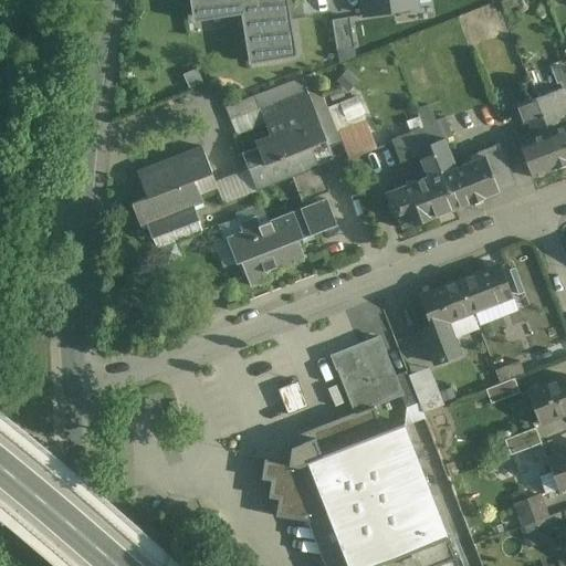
[(190,0),(194,17),(245,8),(254,62),(296,55),(290,18),(284,18),(281,0),(190,0)]
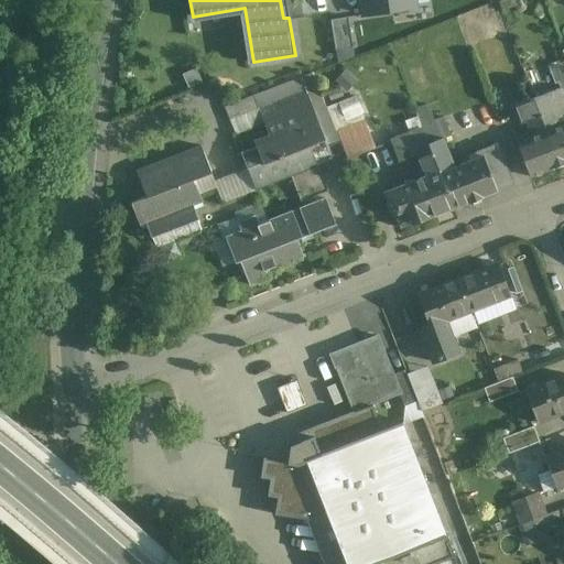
[(413,0),(360,0),(364,15),(415,7),(413,0)]
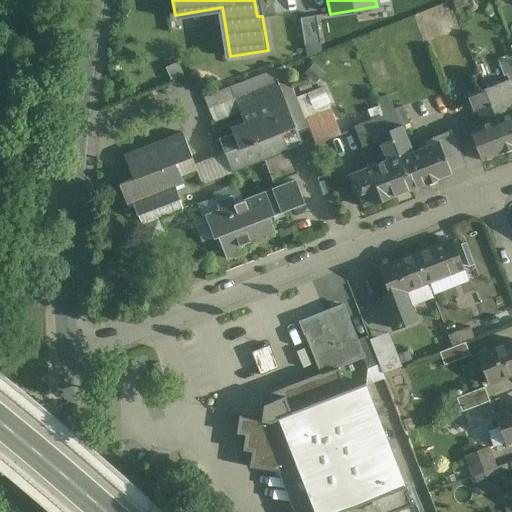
[(303,17),(306,43),(320,41),(319,28),(316,28),(315,16),(303,17)]
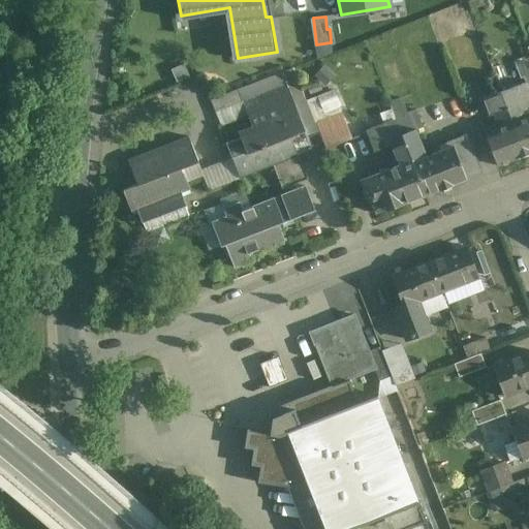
[(318,132),(293,68),(282,72),(291,97),(307,136),(318,132)]
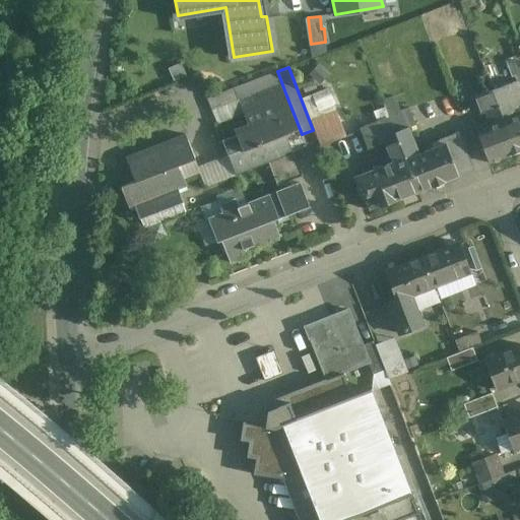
[(277,71),(234,88),(243,113),(286,95),(277,71)]
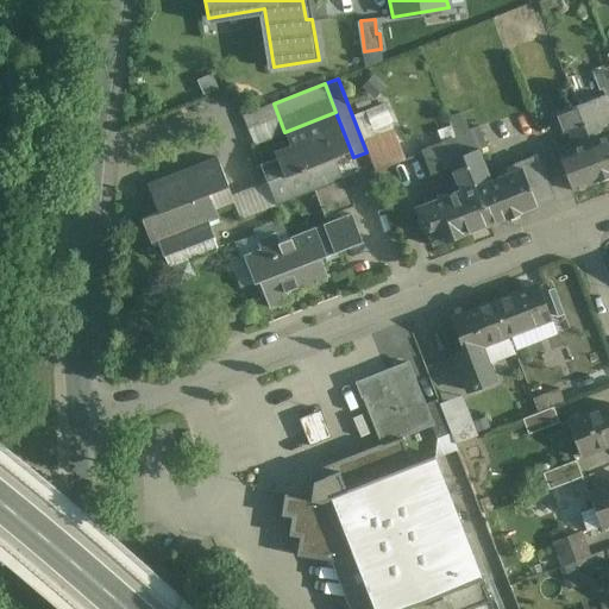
[(608,99),(607,94),(576,106),(590,143),(606,137),(602,125),(608,123),(608,99)]
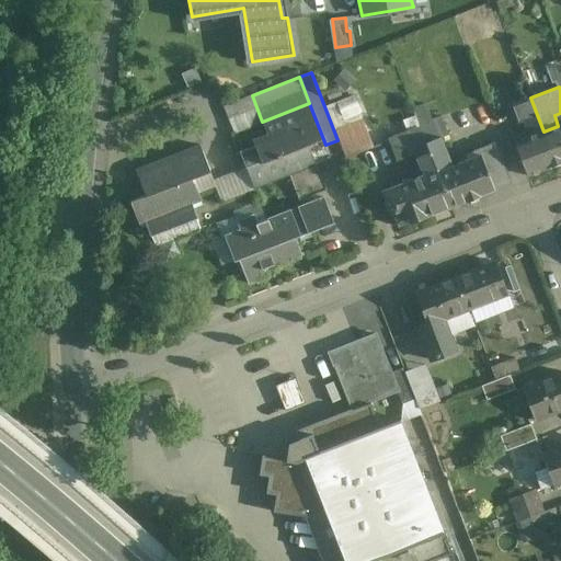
[(252,95),(221,107),(214,125),(228,118),(235,134),(263,122),(262,122),(252,95)]
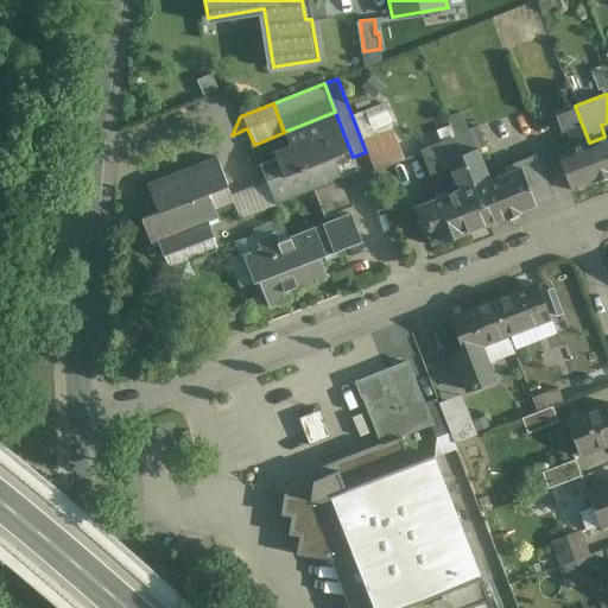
[(575,106),(555,114),(563,133),(567,131),(574,149),(589,143),(575,106)]
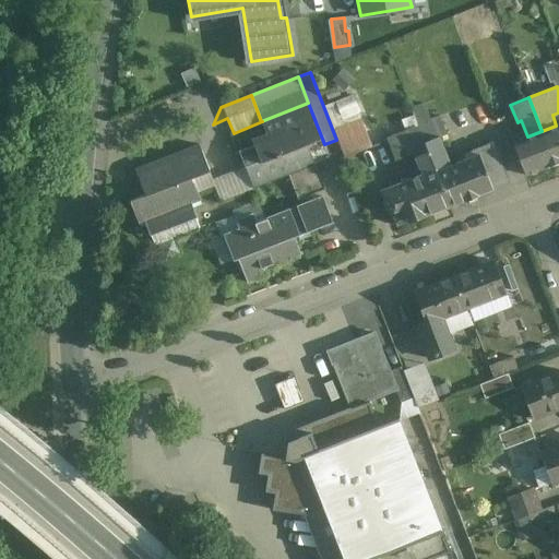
[(308,103),(261,121),(262,121),(265,131),(250,137),(254,146),(239,152),(246,167),(253,188),(254,189),(288,175),(287,174),(314,163),(310,152),(325,146),(324,144),(308,103)]
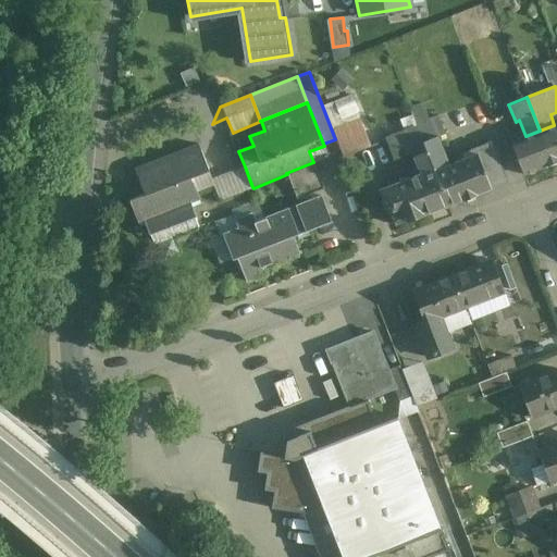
[(486,144),(470,150),(472,156),(448,164),(437,136),(445,133),(437,115),(429,119),(422,102),(409,107),(418,128),(448,203),(507,181),(494,147),(489,149),(486,144)]
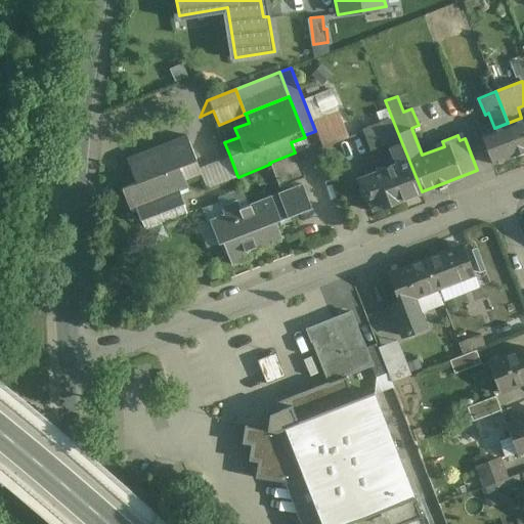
[(339,112),(313,122),(323,148),(349,138),(339,112)]
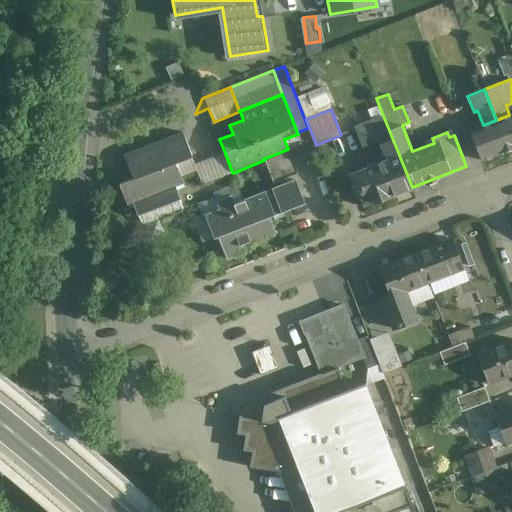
[(511,114),(509,115),(496,120),(508,150),(511,148),(511,114)]
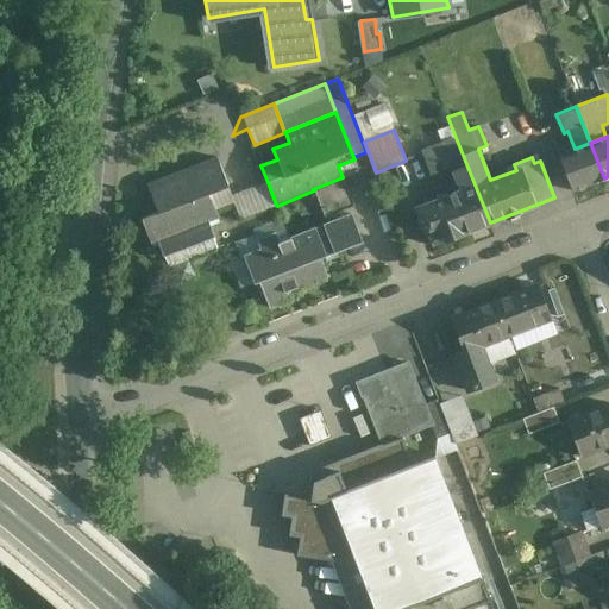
[(490,223),(457,140),(424,152),(432,174),(451,167),(459,186),(463,188),(460,192),(459,190),(416,208),(432,246),(490,223)]
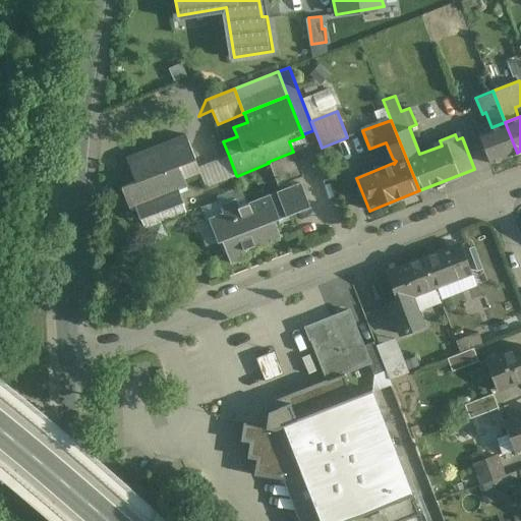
[(491,127),(483,130),(482,126),(477,127),(478,132),(489,163),(517,153),(505,122),(491,127)]
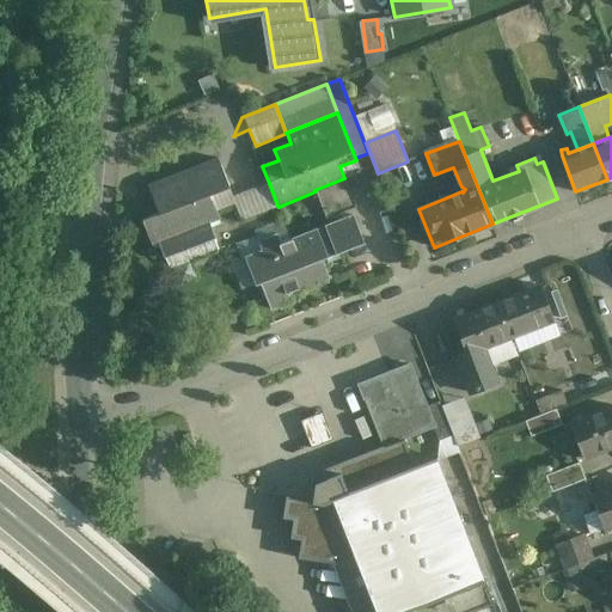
[(219,159),(148,187),(159,214),(142,221),(152,245),(159,243),(165,258),(170,269),(219,250),(215,239),(209,224),(220,219),(210,196),(230,188),(219,159)]
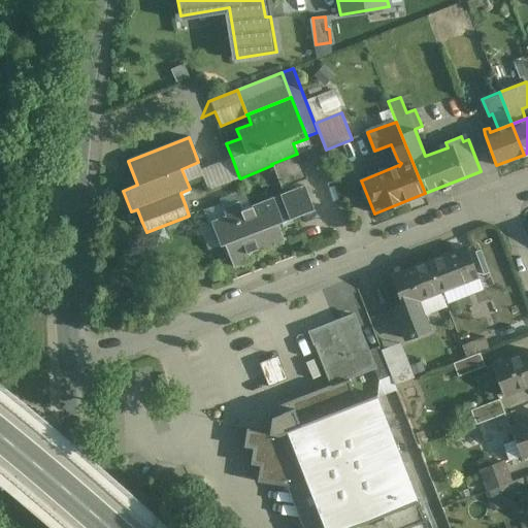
[(297,154),(271,164),(272,165),(282,189),(307,178),(297,154)]
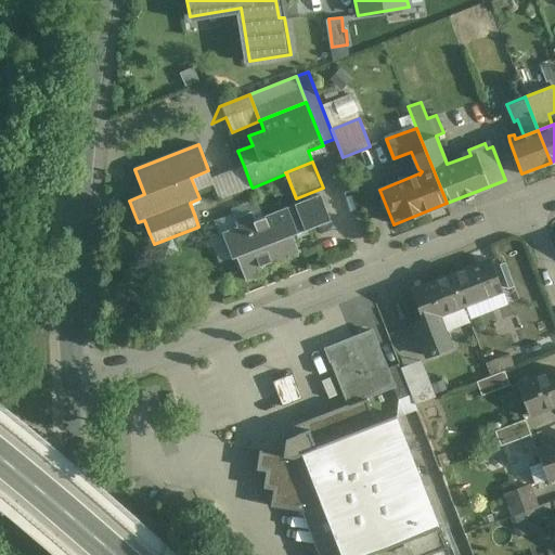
[(244,166),(211,179),(219,199),(252,186),(244,166)]
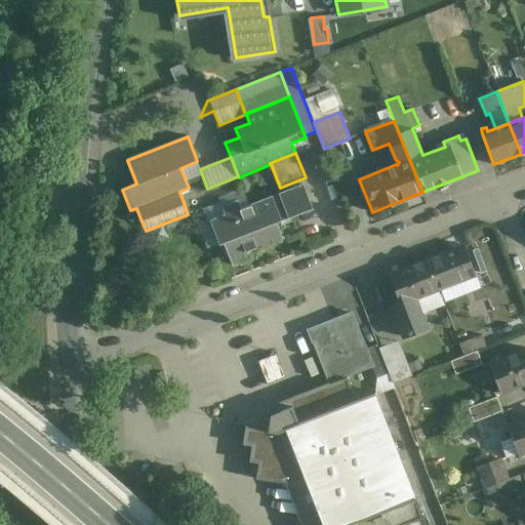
[(312,208),(304,185),(281,194),(289,217),(312,208)]
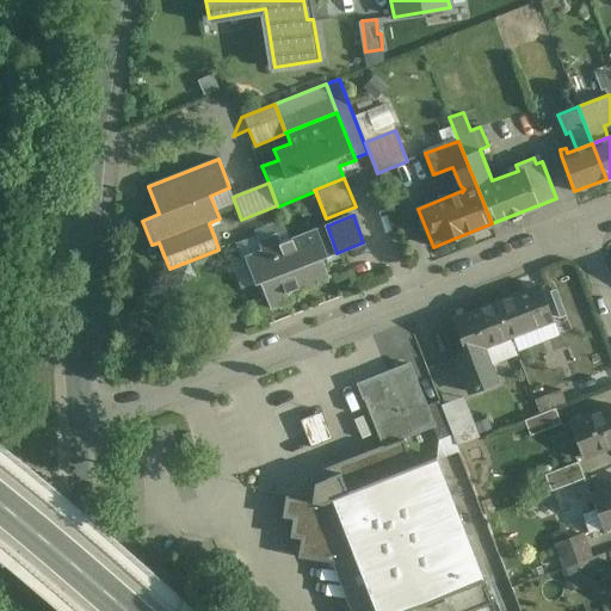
[(327,226),(281,244),(277,235),(258,242),(257,236),(236,245),(242,259),(245,258),(255,284),(260,283),(271,309),(291,302),(288,292),(328,277),(321,259),(337,253),(327,226)]
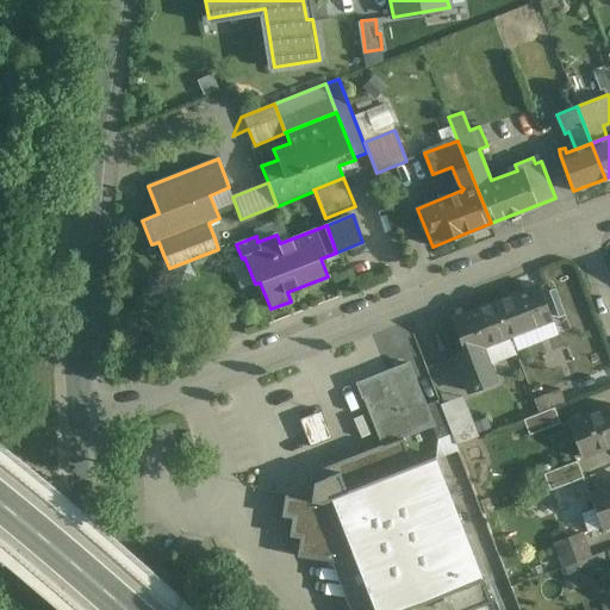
[(539,285),(496,302),(509,337),(553,321),(539,285)]
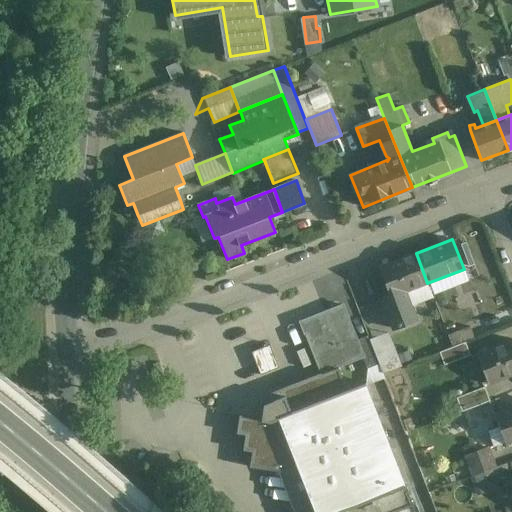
[(416,253),(379,268),(390,295),(382,299),(393,329),(416,320),(405,292),(427,283),(416,253)]
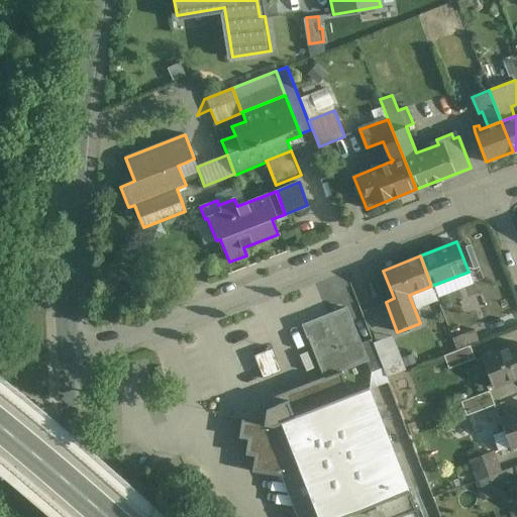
[(346,307),(303,323),(309,337),(324,378),(341,371),(340,370),(366,360),(367,359),(359,342),(346,307)]
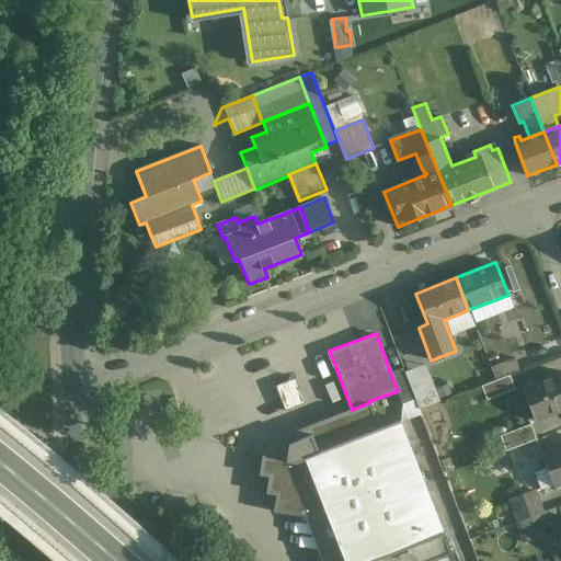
[(516,357),(491,367),(495,379),(510,375),(521,370),(516,357)]
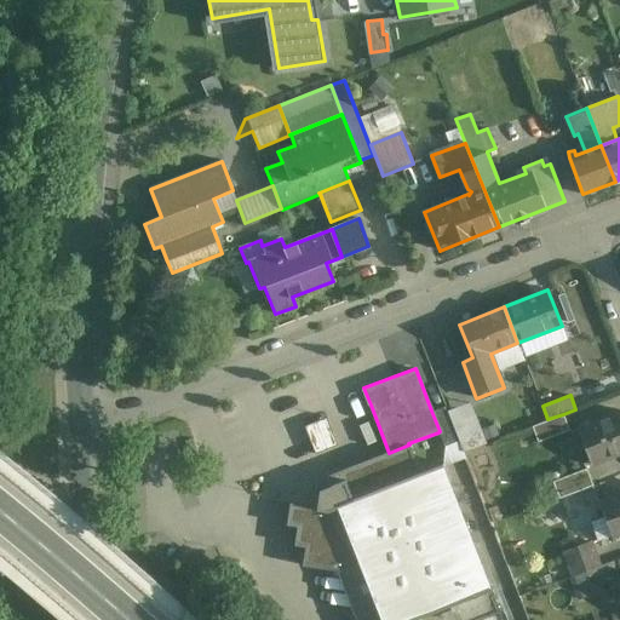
[(459,441),(445,406),(431,411),(440,431),(438,432),(445,446),(459,441)]
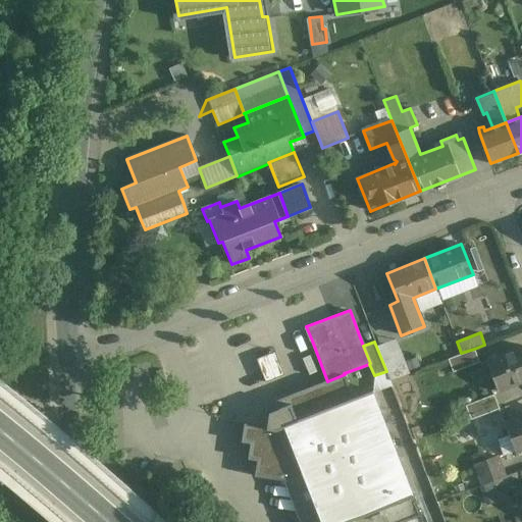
[(521,347),(486,361),(498,390),(521,381),(521,347)]
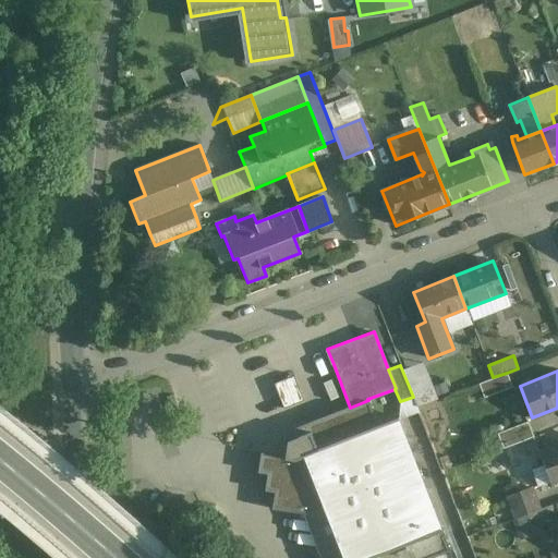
[(493,377),(478,384),(484,399),(512,388),(507,373),(493,377)]
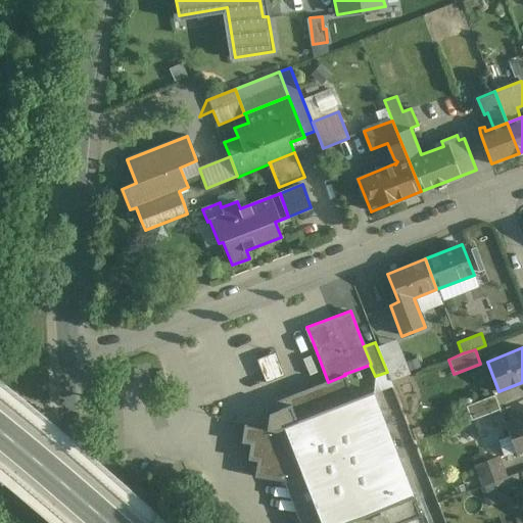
[(277,352),(256,360),(267,384),(286,377),(277,352)]
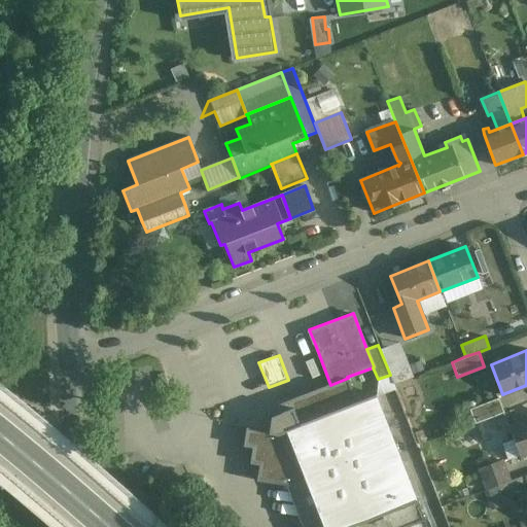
[(357,401),(348,378),(330,385),(277,406),(280,414),(271,416),(269,431),(246,427),(244,448),(253,448),(251,464),(259,465),(257,481),(283,485),(283,491),(305,493),(313,490),(326,526),(406,526),(424,520),(376,394),(357,401)]
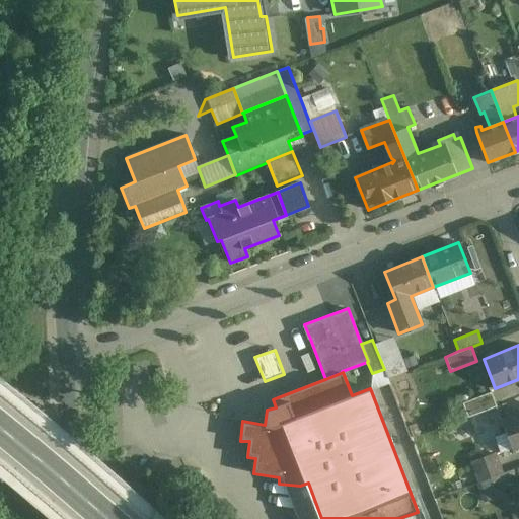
[(491,391),(463,402),(468,417),(497,405),(491,391)]
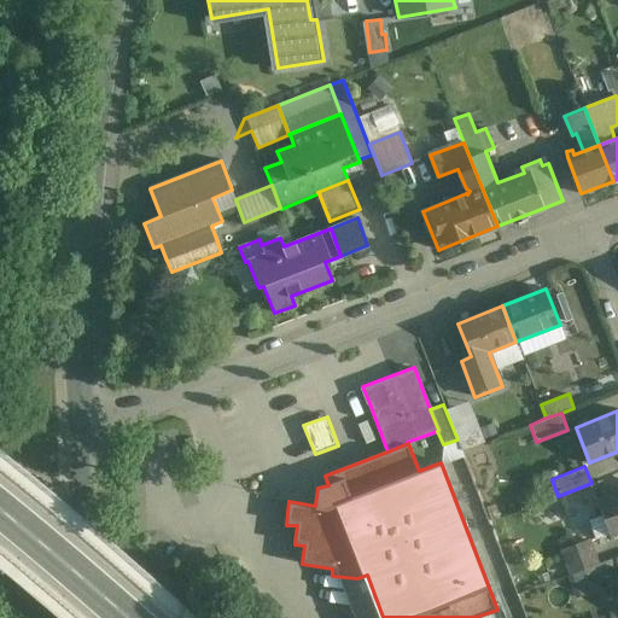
[(592,483),(558,496),(564,513),(598,500),(592,483)]
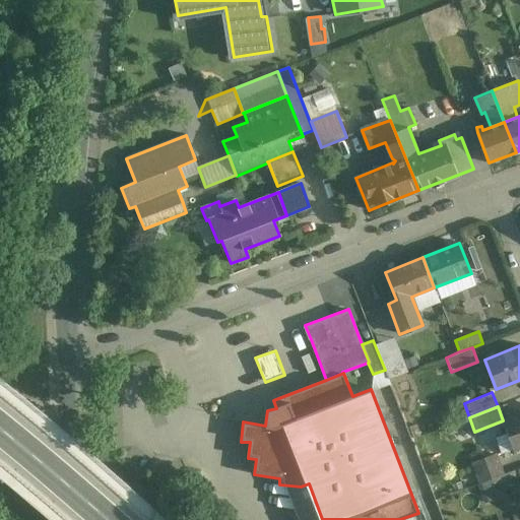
[(519,413),(503,420),(508,432),(497,437),(503,454),(519,447),(519,413)]
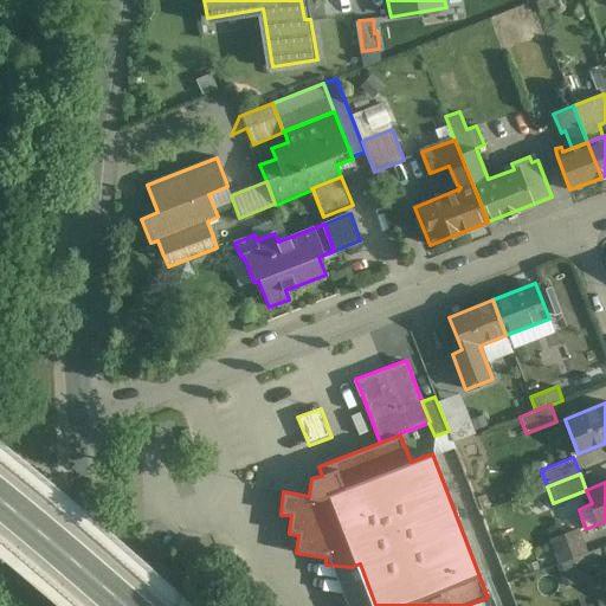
[(577,529),(550,540),(560,563),(586,554),(577,529)]
